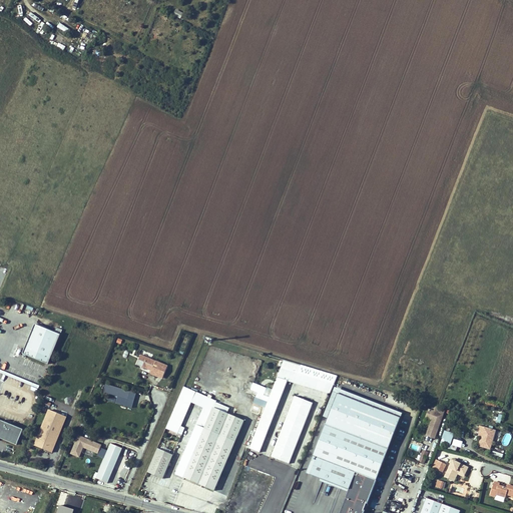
[(22,351),(48,362),(60,332),(54,330),(34,322),(22,351)]
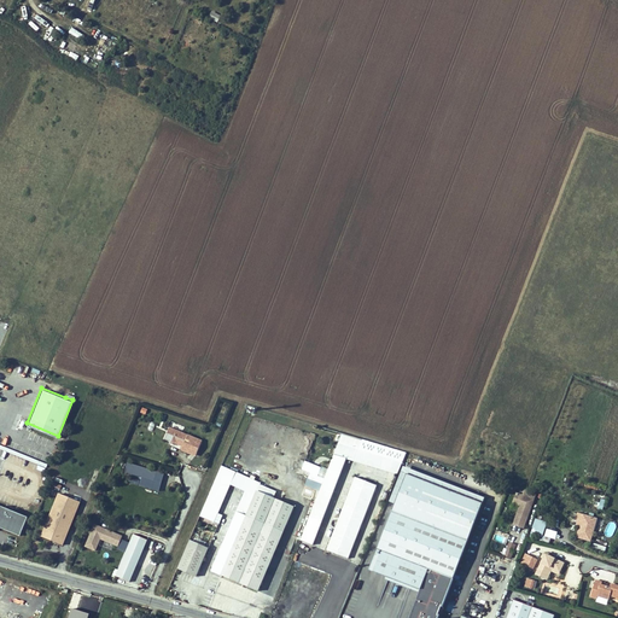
[(184,448),(198,455),(204,441),(172,426),(167,437),(185,445),(184,448)]
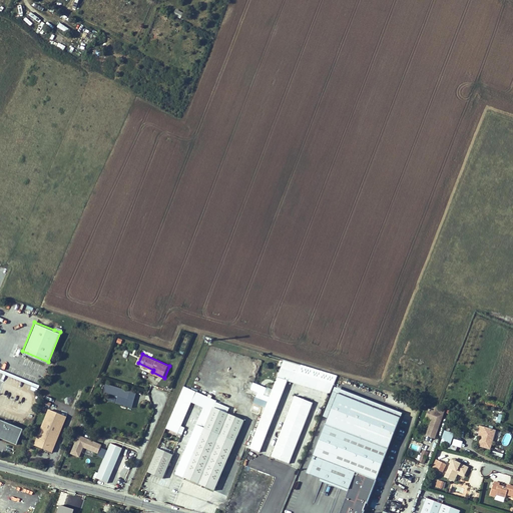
[(302,366),(284,361),(249,448),(260,453),(288,382),(330,394),(334,384),(299,373),(302,366)]
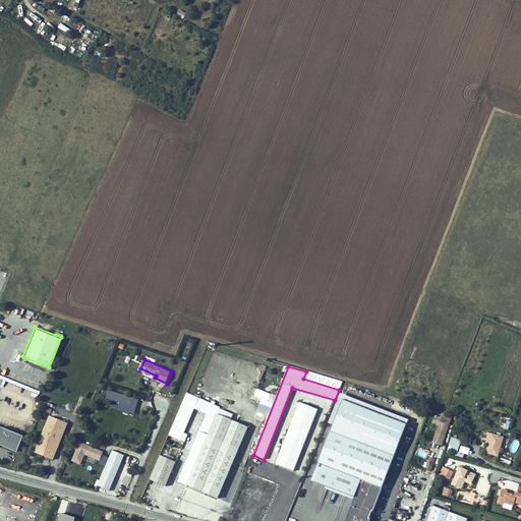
[(0,375),(39,392),(40,389),(0,372),(0,375)]
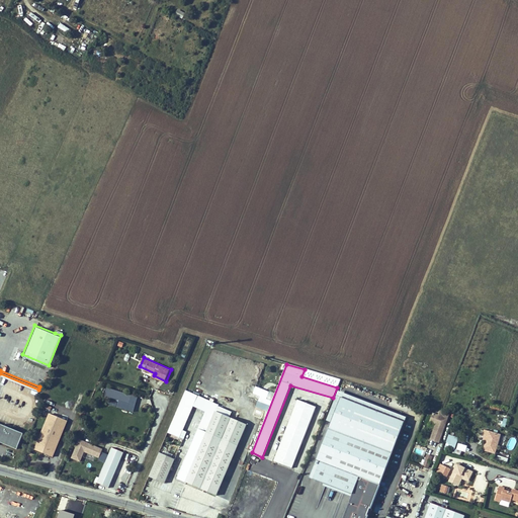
[(132,396),(107,387),(104,396),(130,404),(132,396)]
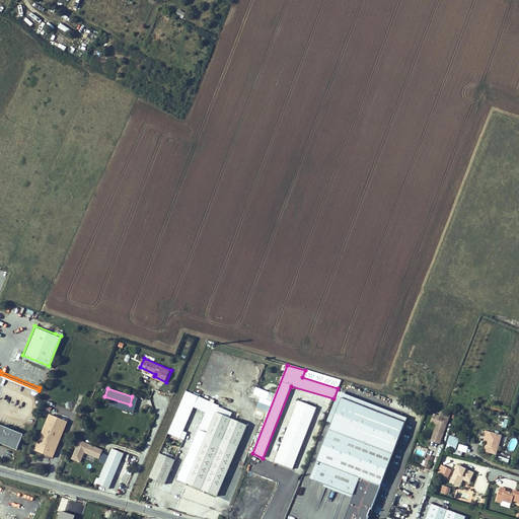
[(177,478),(186,483),(204,440),(207,432),(216,412),(218,408),(219,405),(186,391),(168,433),(184,440),(188,433),(183,431),(194,406),(206,413),(177,478)]
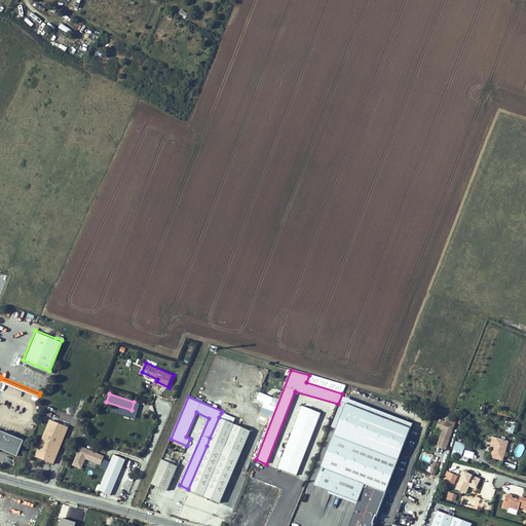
[(345,403),(410,428),(412,423),(347,398),(345,403)]
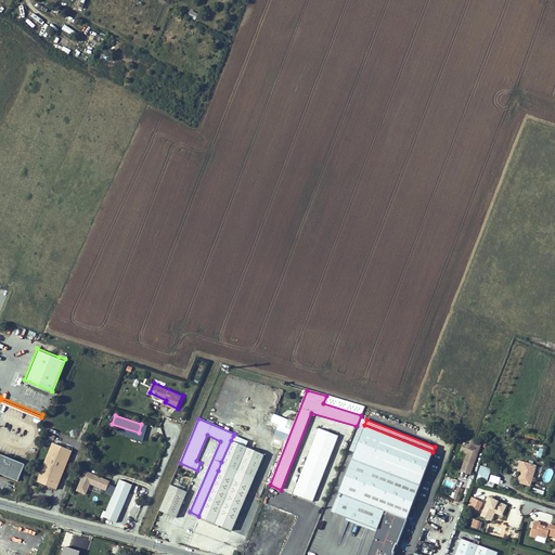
[(365,554),(391,554),(394,552),(392,551),(395,544),(396,545),(433,452),(364,425),(355,452),(331,512),(376,529),(365,554)]
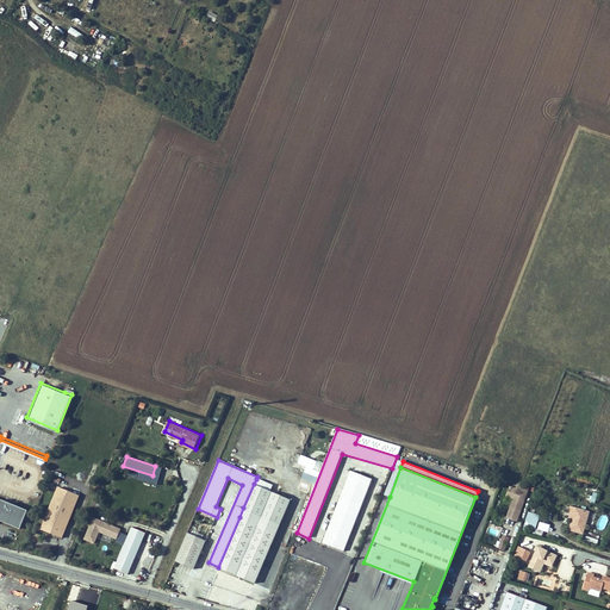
[(58,483),(62,474),(56,472),(53,479),(58,483)]
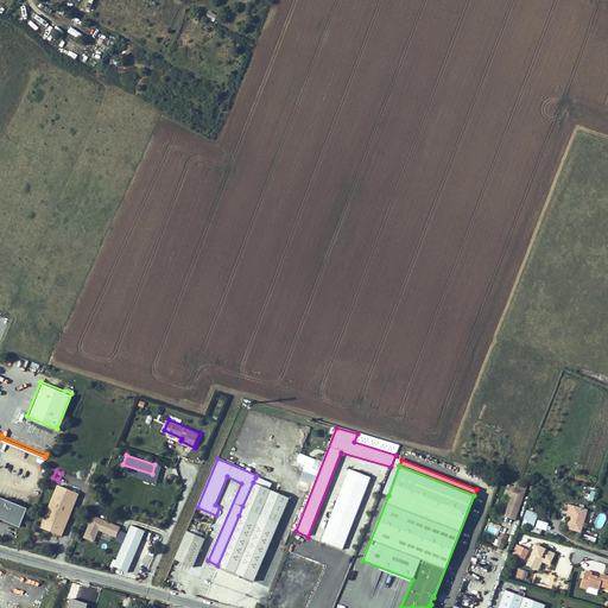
[(349,470),(322,542),(343,549),(371,477),(349,470)]
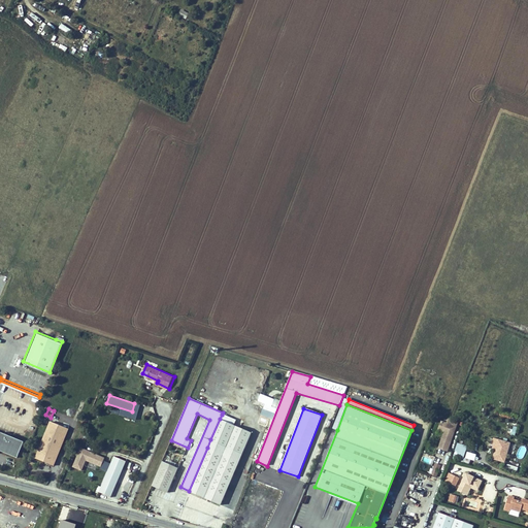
[(222,415),(220,419),(234,425),(236,421),(222,415)]
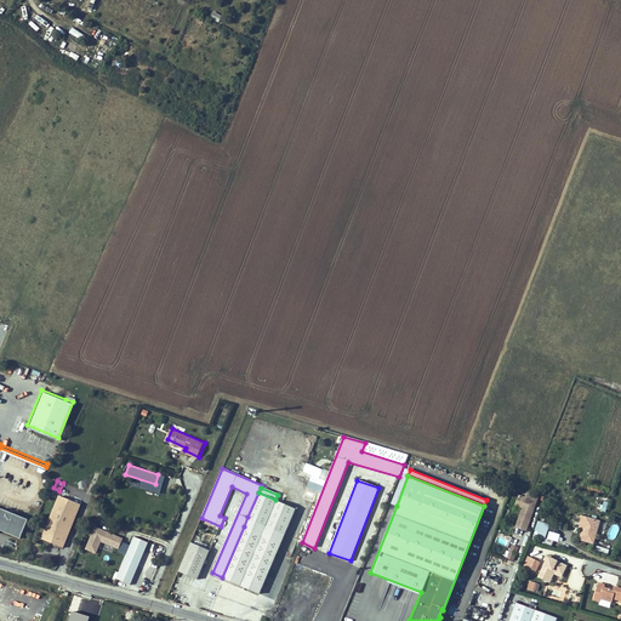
[(258,493),(248,517),(286,534),(296,510),(275,500),(258,493)]
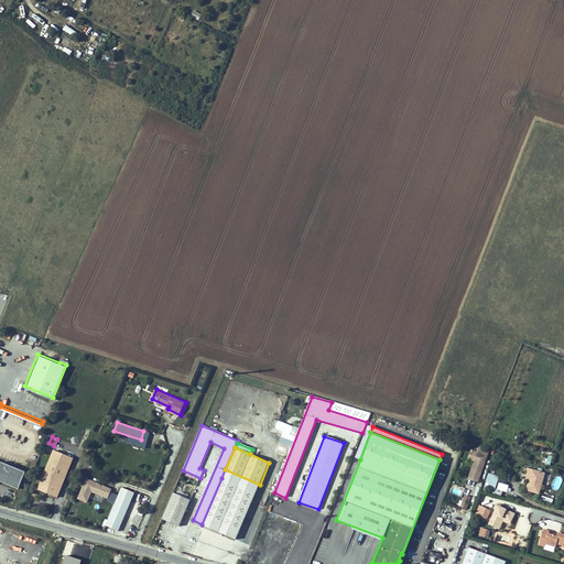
[(74,457),(53,449),(38,488),(57,496),(74,457)]
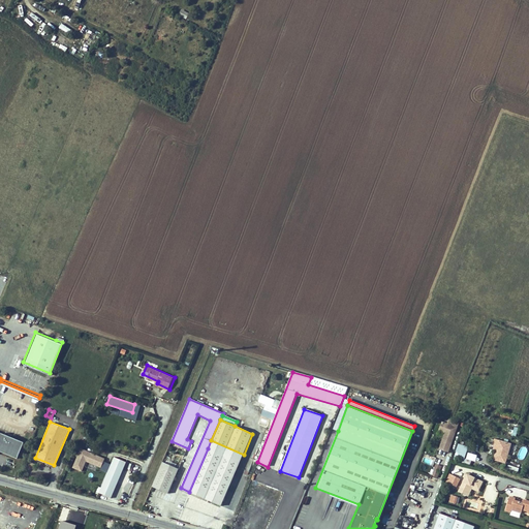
[(448,452),(459,424),(456,423),(454,427),(442,423),(439,431),(445,433),(440,448),(448,452)]
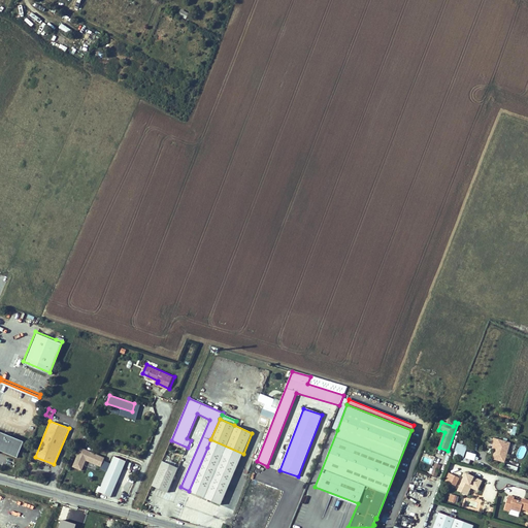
[(0,448),(18,456),(24,440),(0,430),(0,448)]
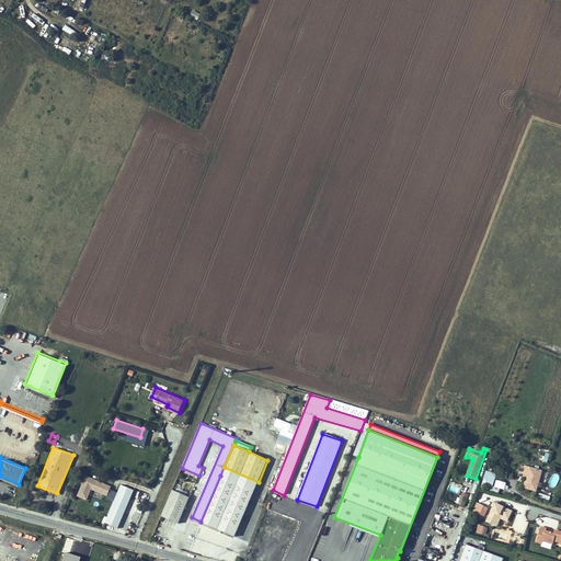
[(259,482),(224,467),(220,476),(254,491),(259,482)]
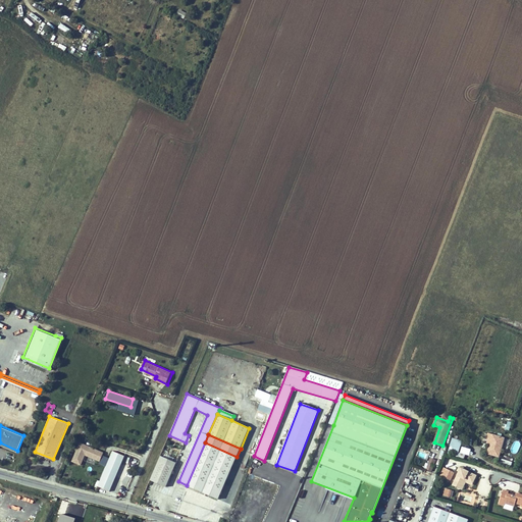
[(502,450),(505,439),(493,435),(490,444),(487,454),(499,457),(501,449),(502,450)]
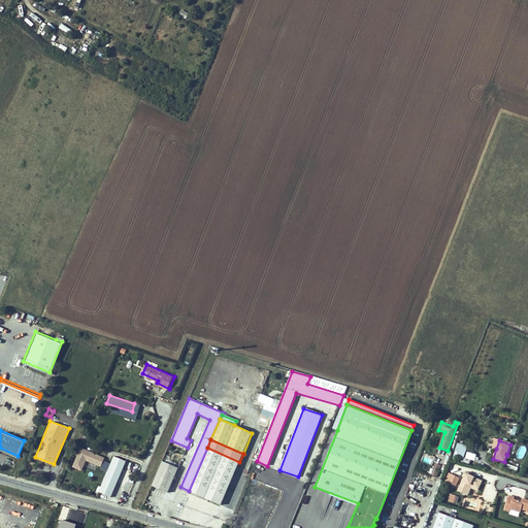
[(463,459),(467,447),(458,443),(455,451),(458,452),(457,457),(463,459)]
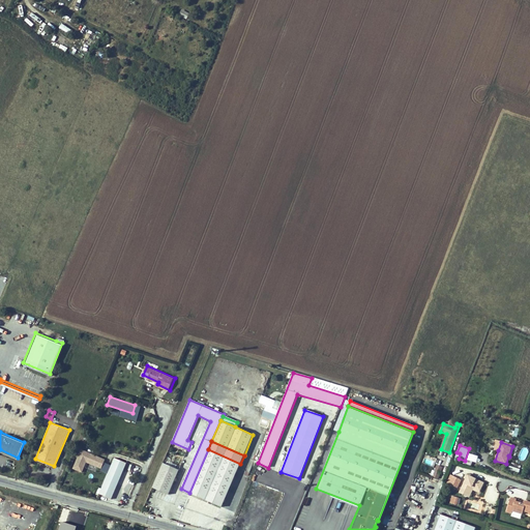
[(82,449),(74,468),(82,471),(85,465),(83,464),(85,460),(86,461),(101,467),(106,459),(82,449)]
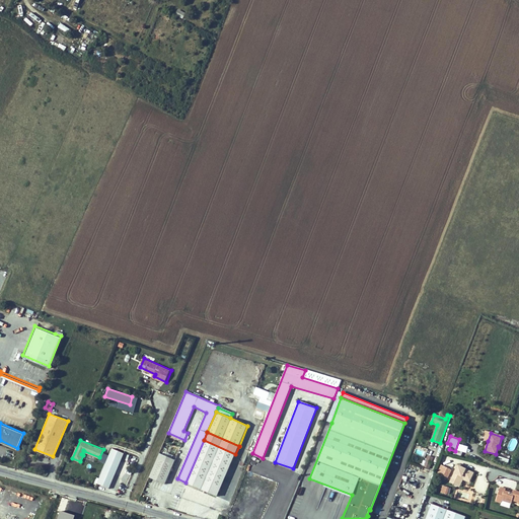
[(235,454),(204,440),(186,483),(218,496),(235,454)]
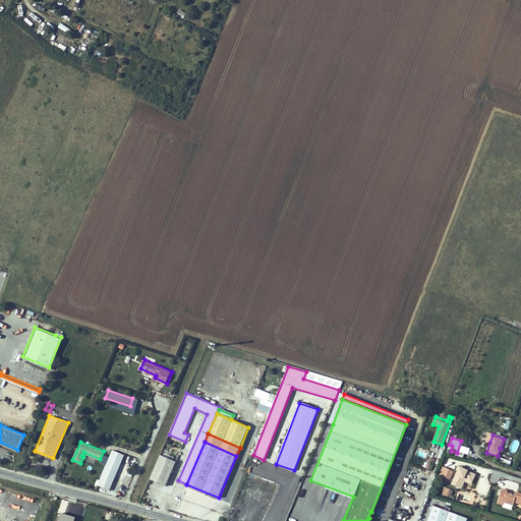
[(125,454),(113,449),(99,484),(110,489),(125,454)]
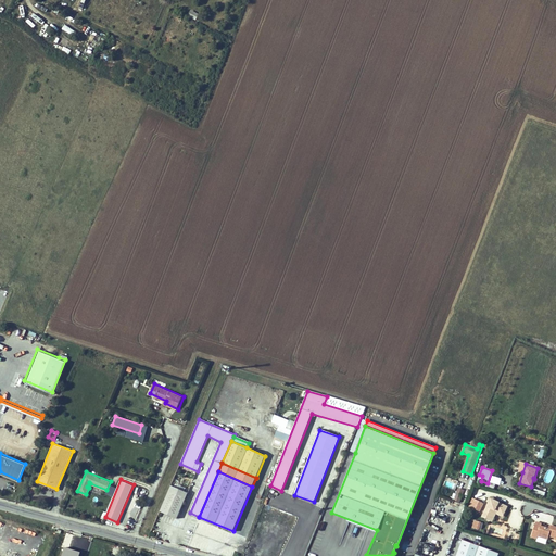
[(188,493),(172,487),(161,512),(177,519),(188,493)]
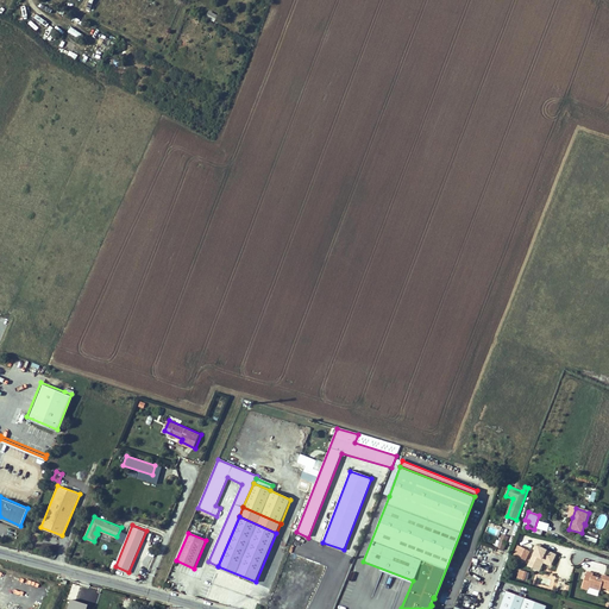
[(526,560),(529,552),(521,547),(516,556),(526,560)]
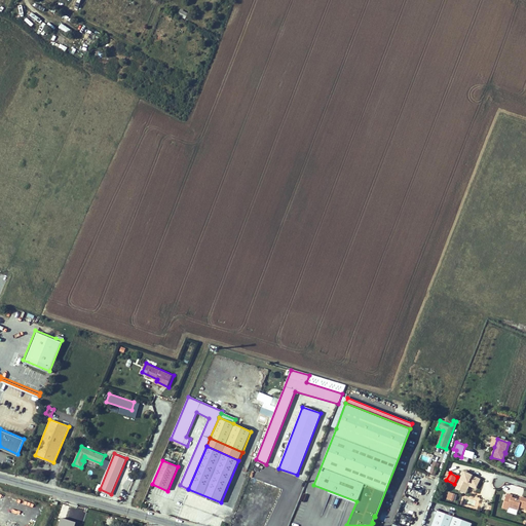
[(480,480),(467,474),(467,476),(463,474),(456,489),(463,492),(468,483),(476,487),(480,480)]
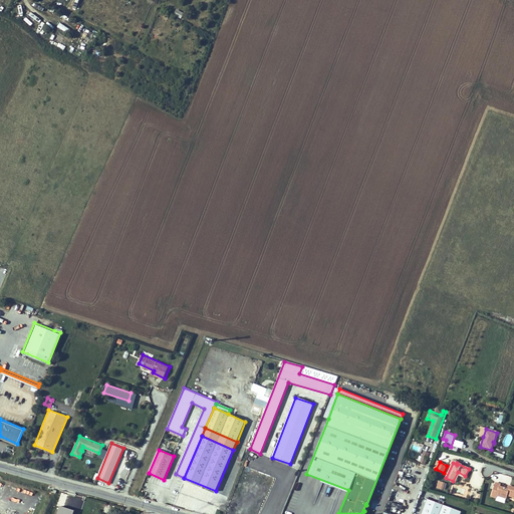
[(465,476),(458,472),(453,481),(455,482),(459,475),(465,478),(465,476)]
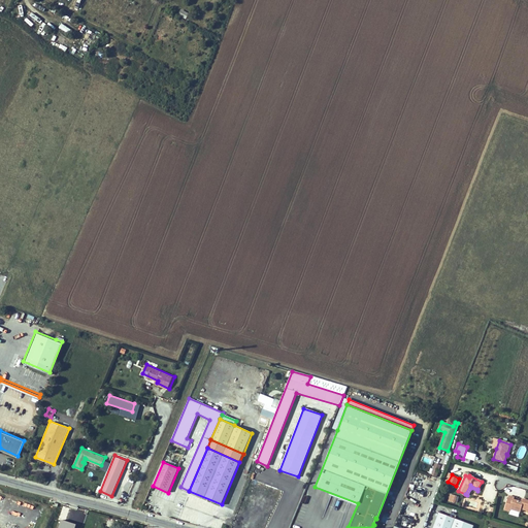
[(527,500),(524,499),(523,502),(521,502),(514,499),(514,497),(509,496),(504,510),(509,512),(510,509),(520,513),(521,509),(527,510),(527,500)]
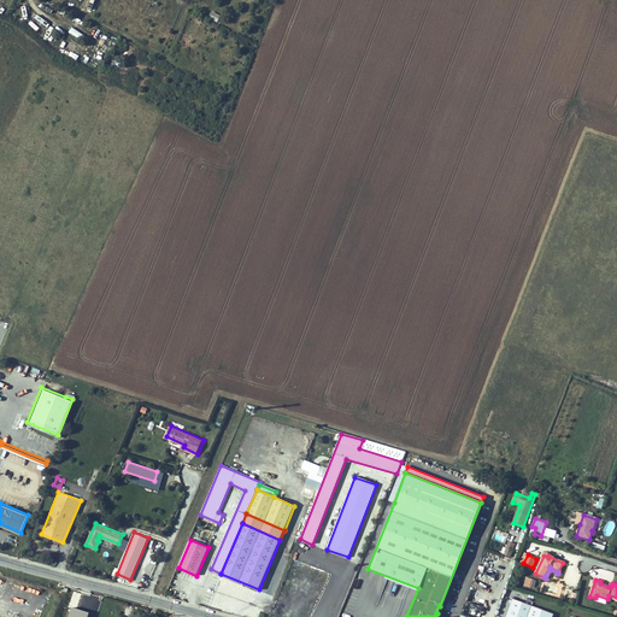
[(552,616),(553,615),(513,599),(506,616),(552,616)]
